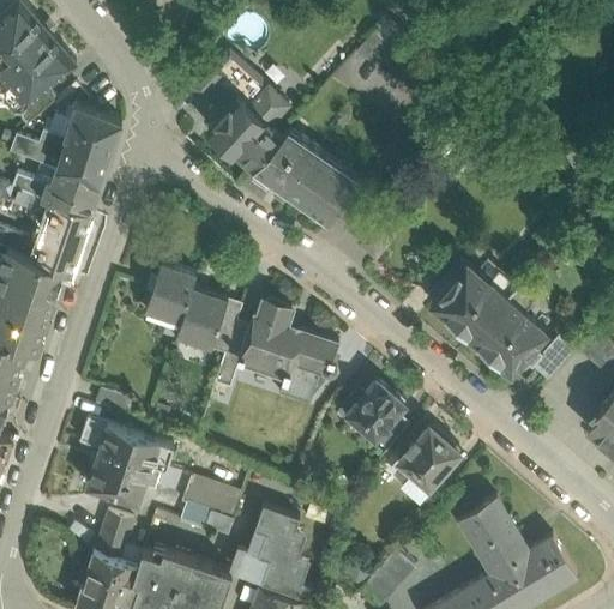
[(77,62),(23,0),(16,0),(0,13),(0,72),(10,84),(28,104),(48,88),(77,62)]
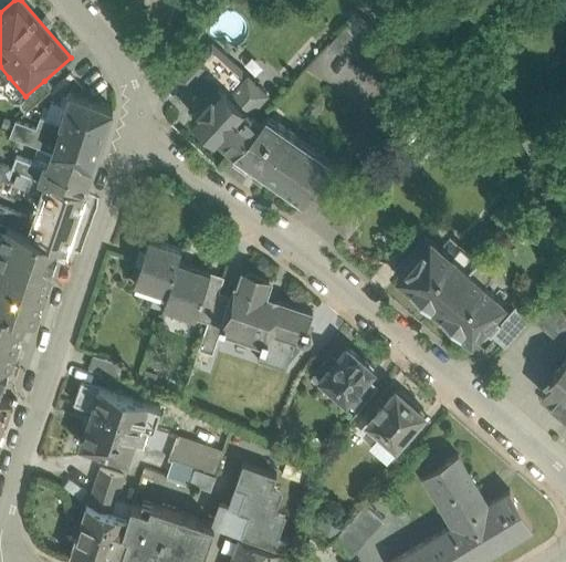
[(409,72),(370,50),(346,30),(328,50),(394,96),(409,72)]
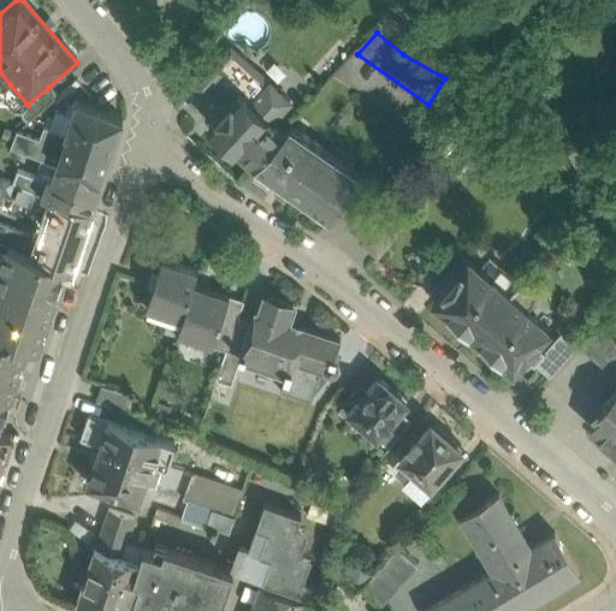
[(270,87),(231,53),(218,66),(232,78),(218,94),(224,99),(232,92),(271,126),(290,106),(288,104),(272,90),(272,89),(270,87)]
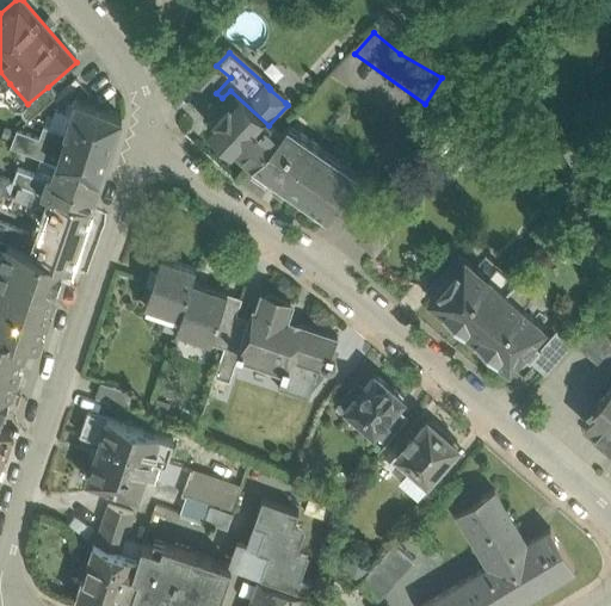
[(216,66),(205,56),(186,85),(207,103),(216,93),(230,78),(216,66)]
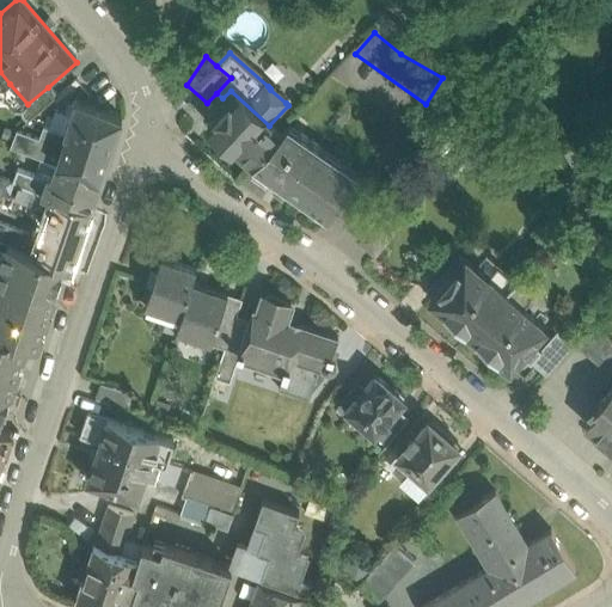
[(28,104),(10,84),(5,87),(5,96),(14,108),(23,108),(28,104)]
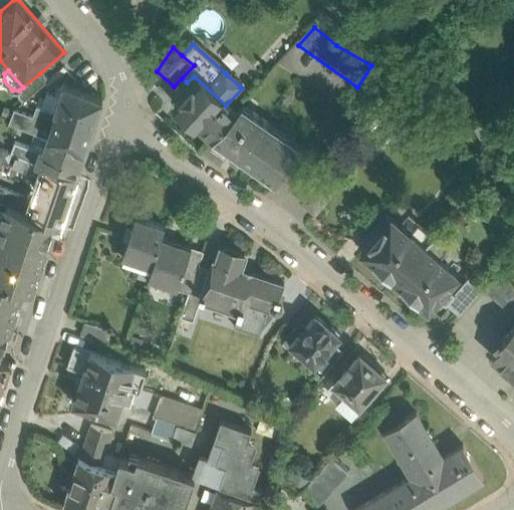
[(19,90),(19,91),(18,99),(23,105),(49,82),(40,73),(23,87),(19,90)]
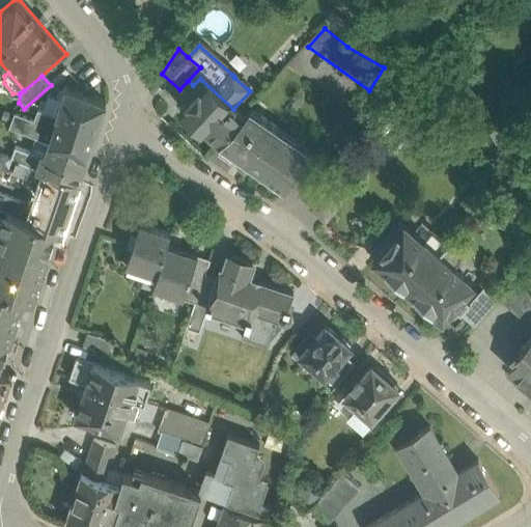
[(193,85),(186,93),(192,99),(180,111),(194,123),(194,129),(200,134),(204,134),(219,146),(244,118),(233,109),(200,79),(193,85)]
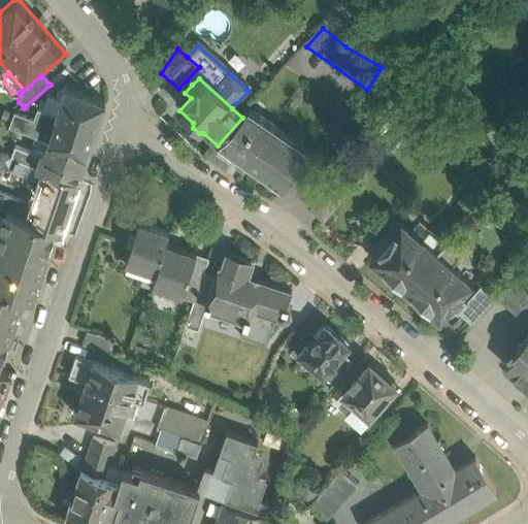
[(105,105),(65,89),(56,119),(96,134),(105,105)]
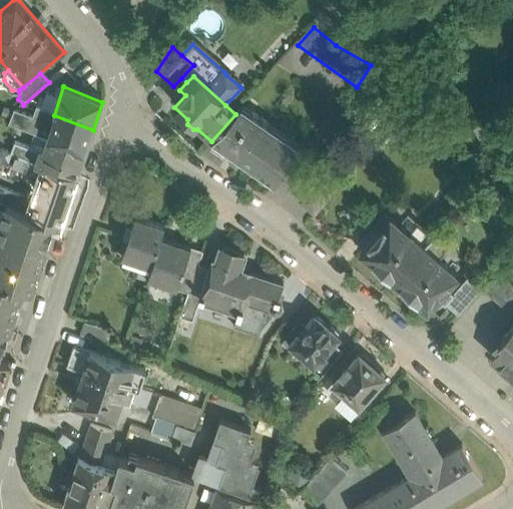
[(273,128),(249,112),(246,116),(240,112),(242,108),(241,107),(235,114),(211,141),(230,154),(228,157),(237,163),(239,160),(274,184),(290,162),(289,161),(299,147),(286,137),(283,142),(270,132),(273,128)]
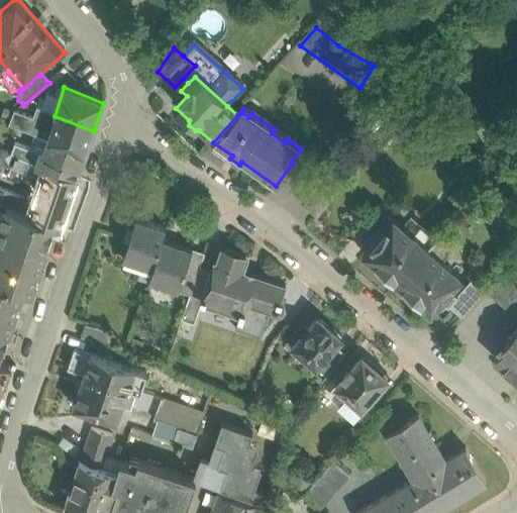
[(94,131),(55,116),(36,110),(33,120),(14,113),(9,127),(48,142),(48,140),(86,156),(94,131)]
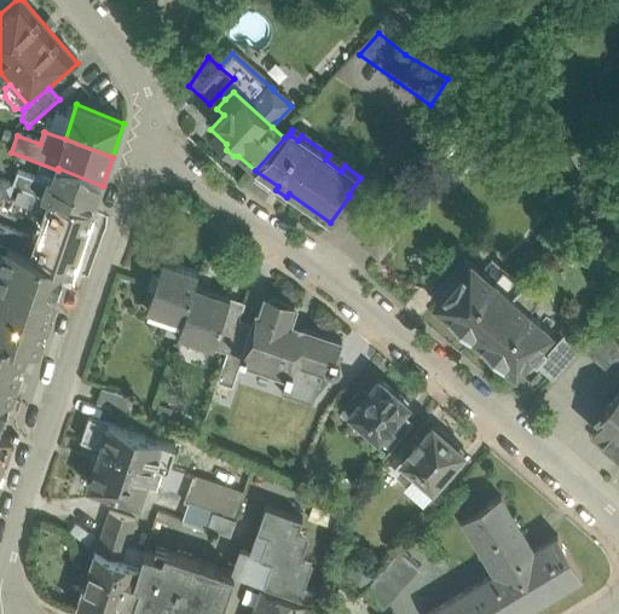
[(103,186),(58,168),(58,171),(52,187),(18,175),(13,186),(21,190),(38,197),(55,204),(56,204),(57,202),(93,216),(93,218),(104,186),(103,186)]
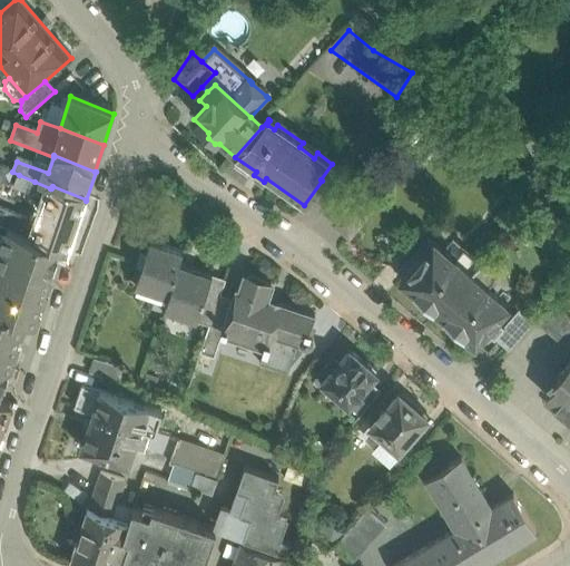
[(35,182),(19,175),(10,199),(26,206),(30,194),(35,182)]
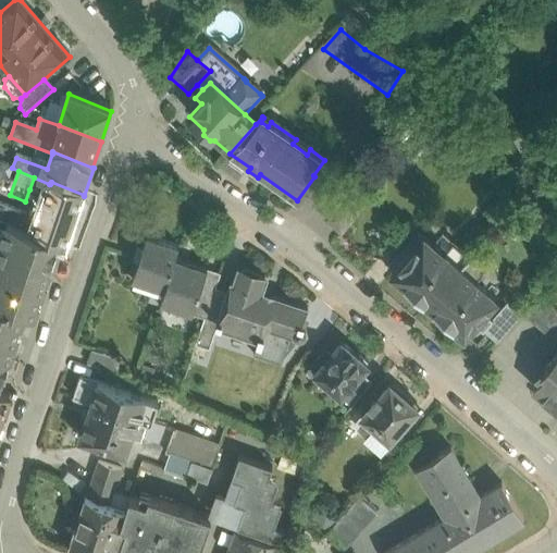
[(84,195),(51,182),(50,184),(49,184),(45,197),(42,195),(29,189),(25,201),(41,208),(37,221),(0,205),(0,222),(7,225),(8,224),(57,245),(57,246),(65,249),(83,195),(84,195)]
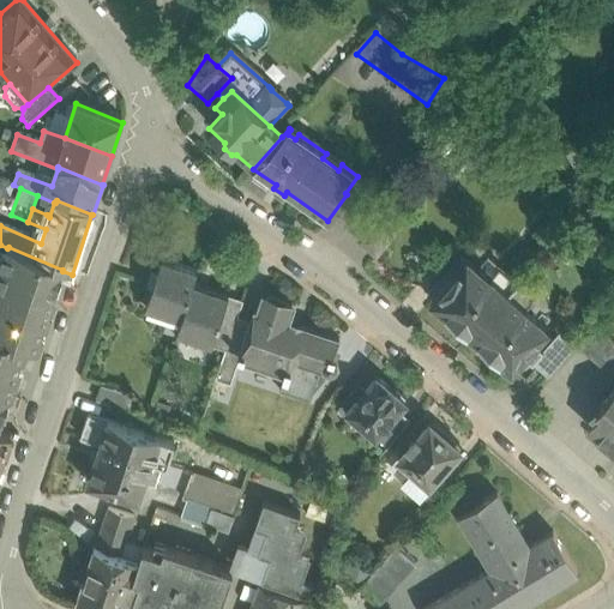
[(386,211),(359,245),(360,246),(362,243),(377,255),(375,258),(377,259),(404,227),(386,211)]
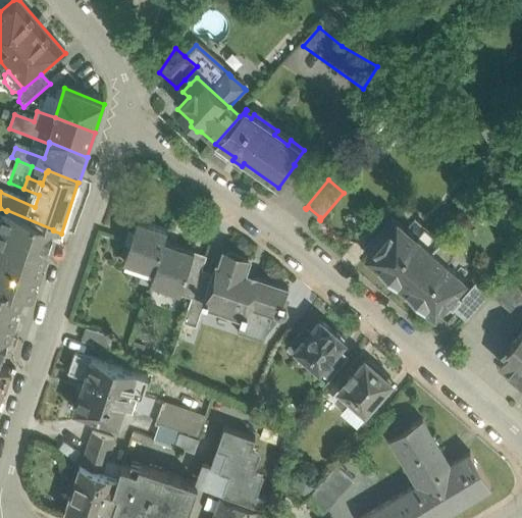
[(53,229),(7,210),(6,211),(0,230),(0,290),(23,299),(33,302),(35,296),(32,295),(37,280),(39,280),(40,280),(41,276),(38,275),(41,266),(44,267),(45,266),(47,258),(45,256),(53,230),(53,229)]
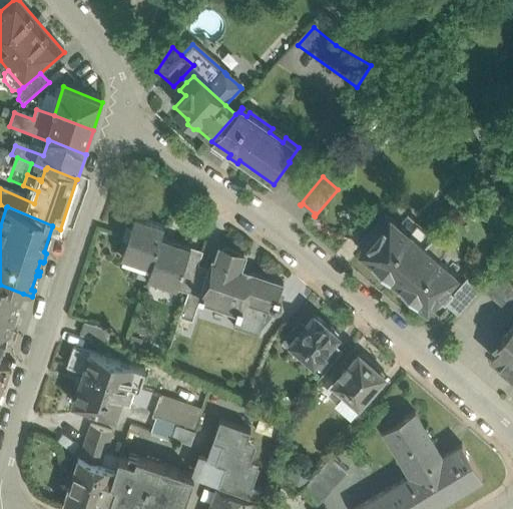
[(408,235),(385,215),(366,236),(371,240),(361,252),(395,282),(432,238),(417,224),(408,235)]
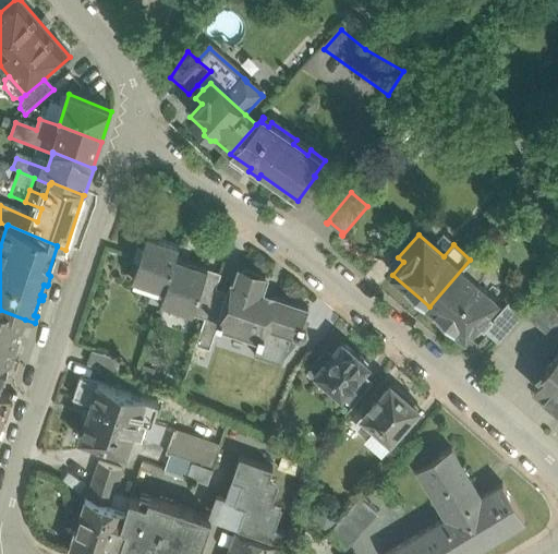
[(179,249),(147,238),(144,247),(137,244),(133,260),(138,261),(132,282),(164,293),(176,261),(179,249)]
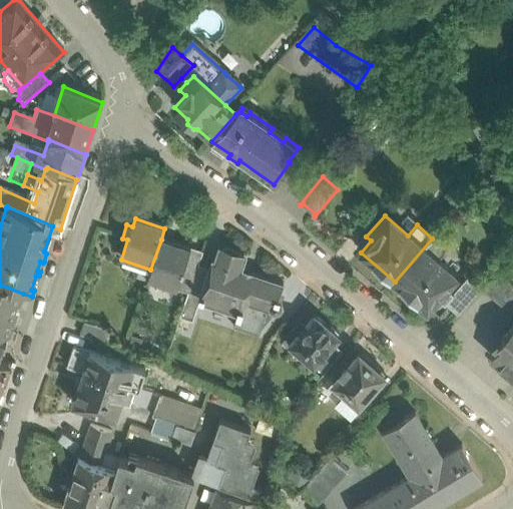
[(448,287),(456,278),(438,262),(447,250),(432,238),(395,282),(409,295),(427,311),(441,295),(441,296),(448,288),(448,287)]
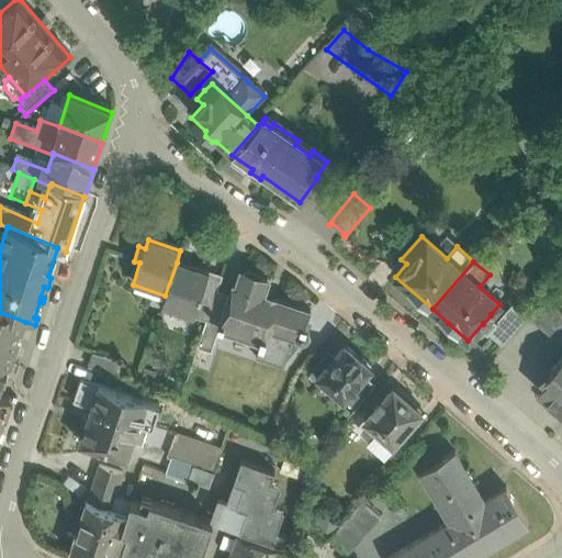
[(210,274),(177,263),(165,296),(161,308),(194,320),(209,274),(210,274)]
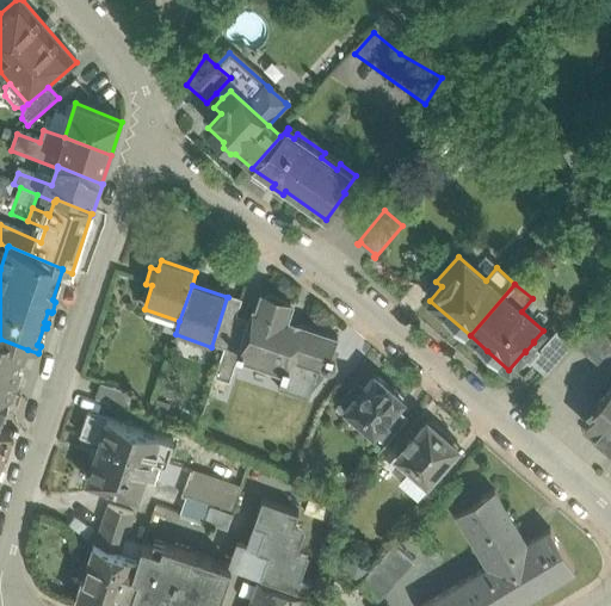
[(339,340),(290,325),(297,304),(264,292),(257,311),(255,311),(252,322),(240,358),(245,360),(246,357),(285,370),(284,376),(285,376),(281,393),(310,402),(321,368),(325,368),(326,369),(327,371),(329,372),(332,372),(334,371),(337,369),(338,366),(338,364),(337,362),(334,360),(332,359),(339,340)]
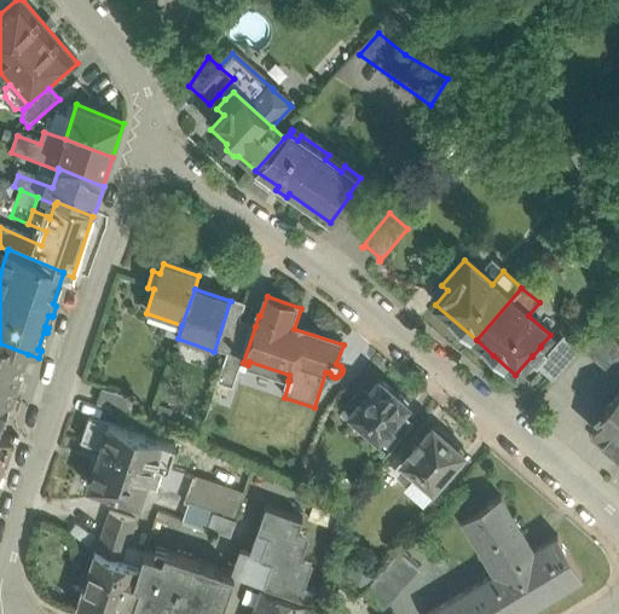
[(230,301),(214,352),(227,357),(239,322),(241,322),(246,306),(230,301)]
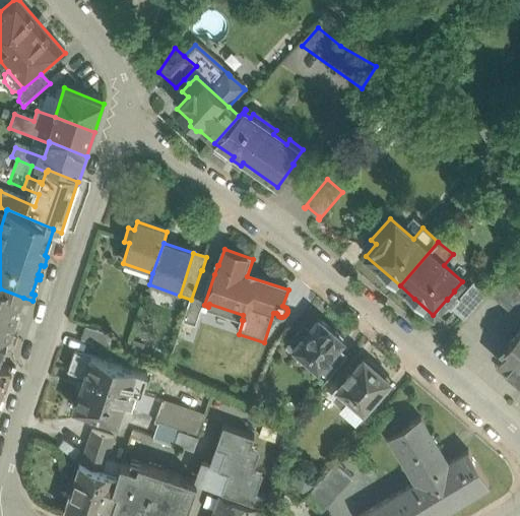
[(202,270),(201,270),(191,300),(183,324),(196,329),(204,305),(214,274),(202,270)]
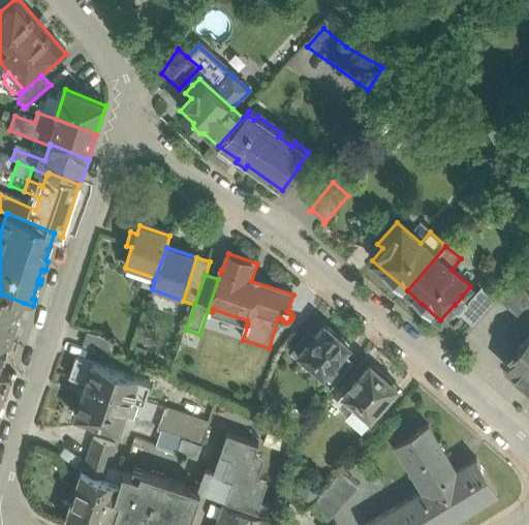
[(528,304),(528,297),(512,283),(497,301),(517,318),(528,304)]
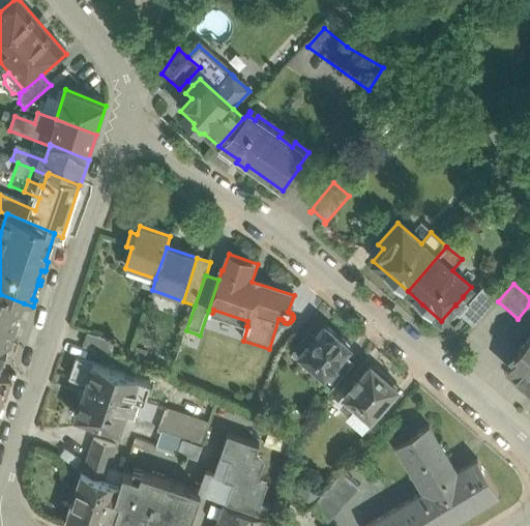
[(23,308),(24,303),(0,294),(0,375),(9,378),(10,376),(0,373),(0,366),(11,333),(15,334),(16,330),(12,329),(20,307),(23,308)]
